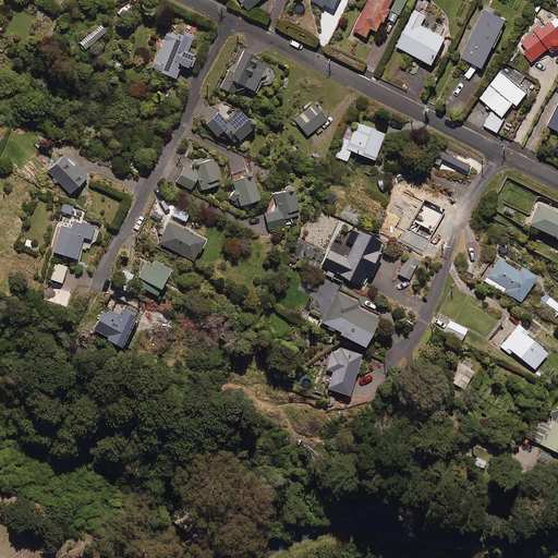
[(347,0),(338,0),(336,7),(342,10),(347,0)]
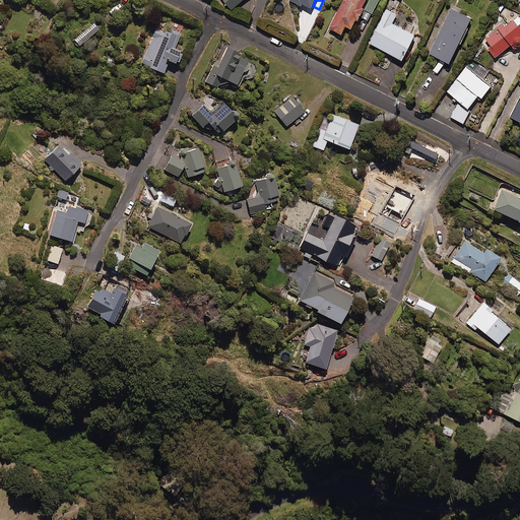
[(353,17),(355,18),(362,5),(360,4),(362,0),(340,0),(328,26),(339,31),(343,23),(348,26),(353,17)]
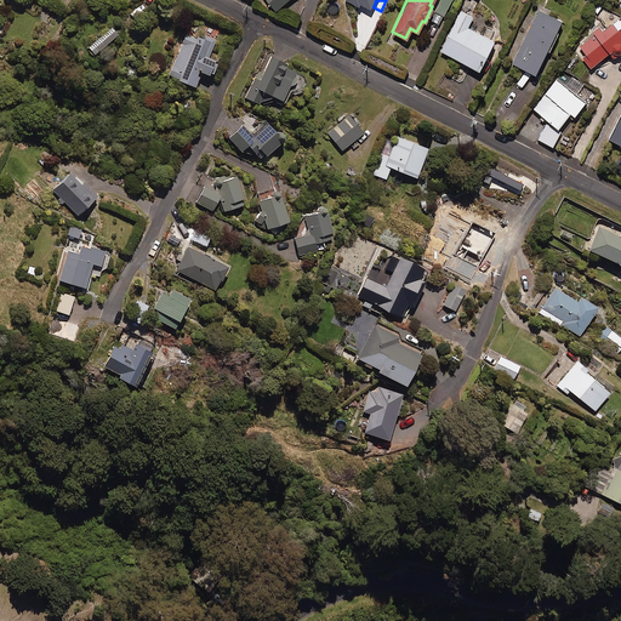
[(449,0),(439,0),(429,20),(438,23),(449,0)]
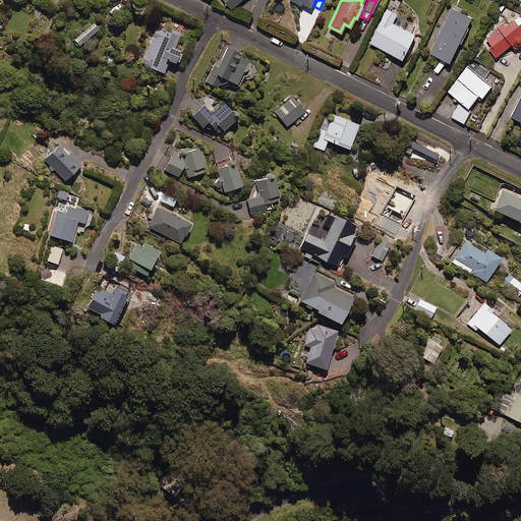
[(457,42),(460,43),(468,25),(466,24),(469,16),(450,6),(428,51),(448,60),(457,42)]
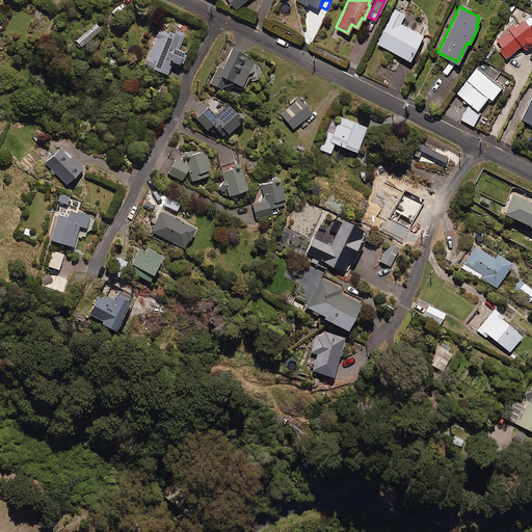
[(531,33),(531,20),(522,7),(514,14),(517,19),(495,37),(502,46),(499,49),(505,57),(521,44),(526,50),(531,44),(531,33),(531,34),(531,33)]
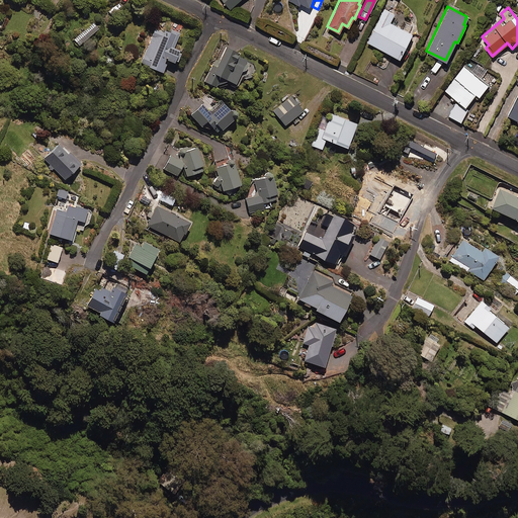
[(394,13),(383,8),(366,41),(398,57),(410,32),(389,21),(394,13)]
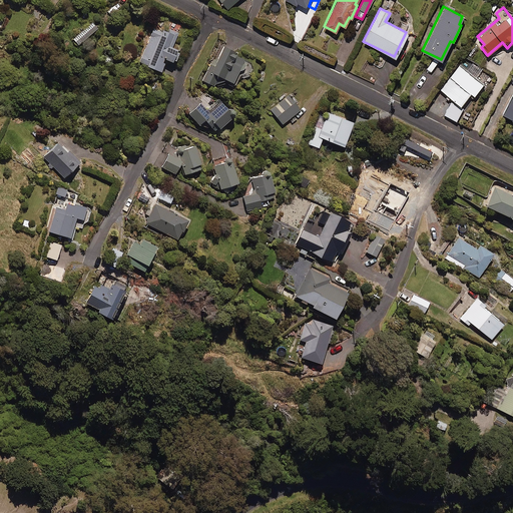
[(162,24),(160,30),(152,27),(138,60),(160,70),(165,58),(172,61),(178,48),(171,45),(178,31),(162,24)]
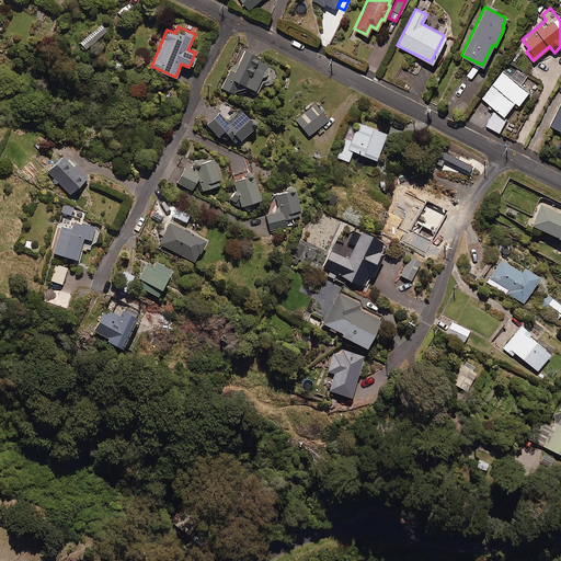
[(270,63),(242,48),(221,87),(233,93),(236,88),(254,96),(262,82),(270,86),(277,71),(267,67),(270,63)]
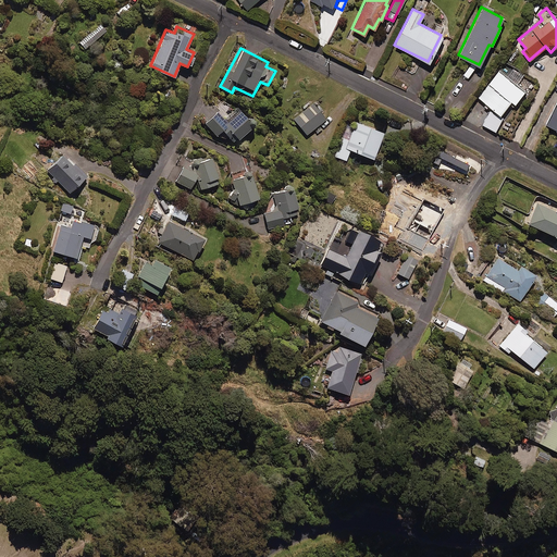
[(523,89),(498,71),(479,98),(499,113),(510,99),(514,102),(523,89)]
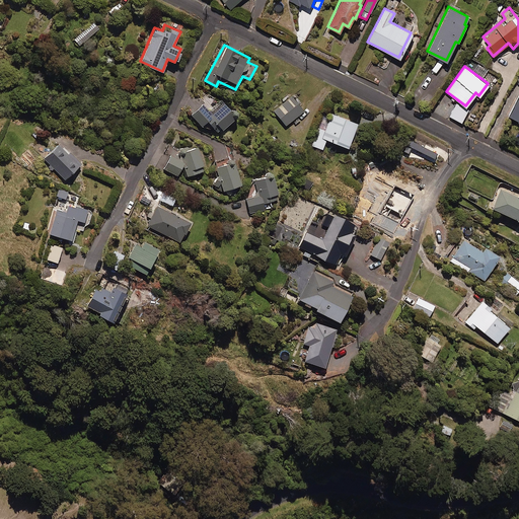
[(518,94),(508,115),(518,120),(518,94)]
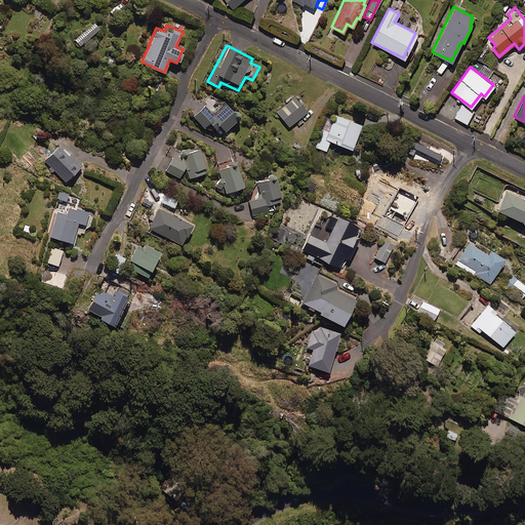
[(308,112),(296,97),(277,113),(288,127),(308,112)]
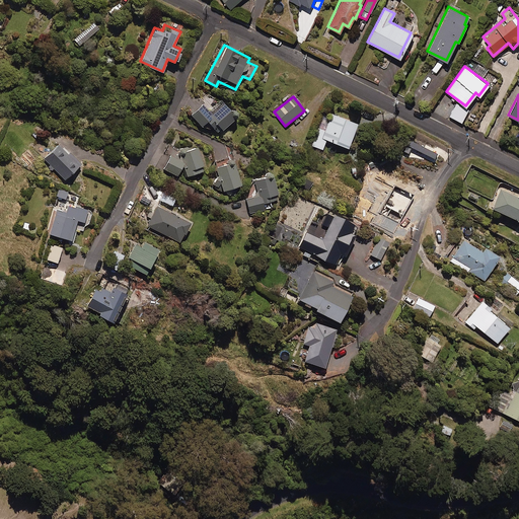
[(223,102),(211,113),(203,103),(191,114),(201,127),(208,121),(217,131),(235,116),(223,102)]
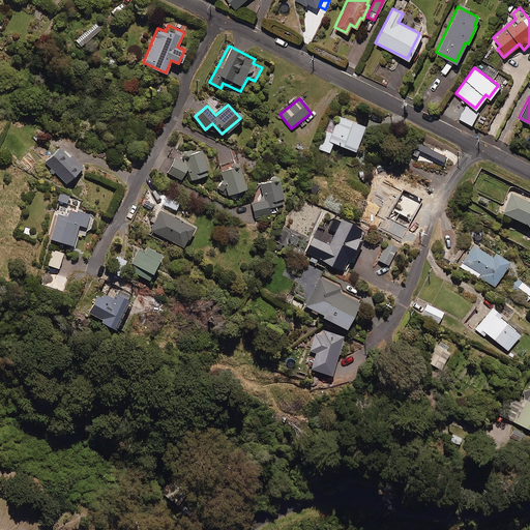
[(477,112),(466,105),(459,118),(471,124),(477,112)]
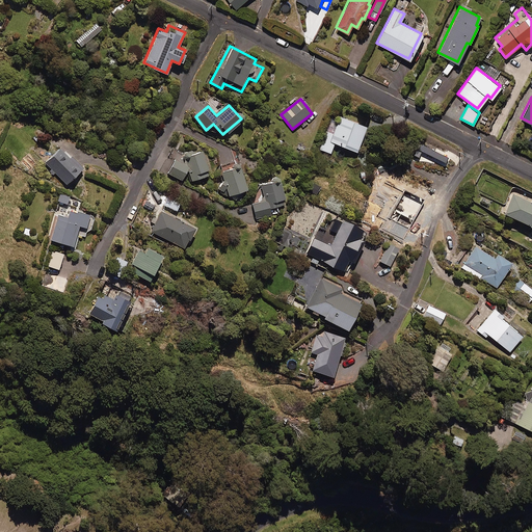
[(365,126),(331,113),(318,150),(329,153),(333,143),(355,151),(365,126)]
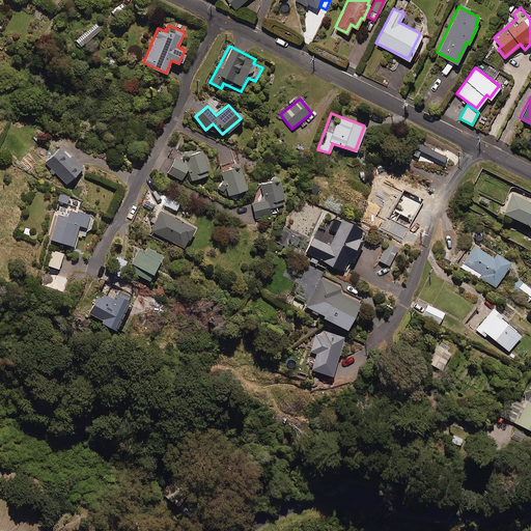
[(60,145),(44,162),(66,183),(82,166),(60,145)]
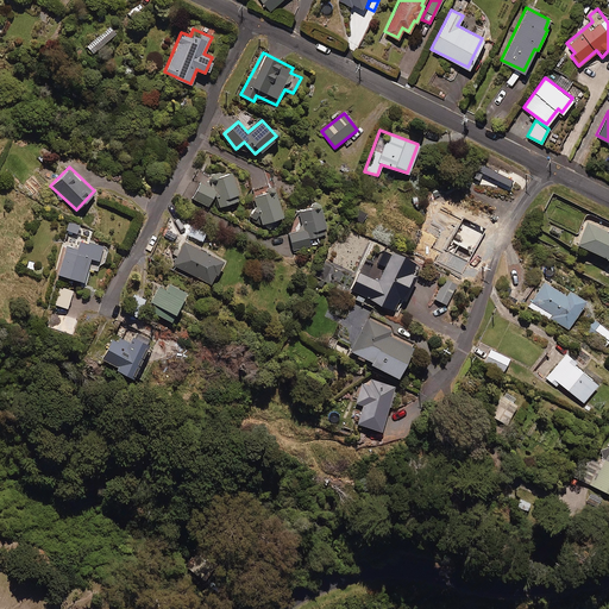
[(234,170),(213,174),(219,206),(239,203),(234,170)]
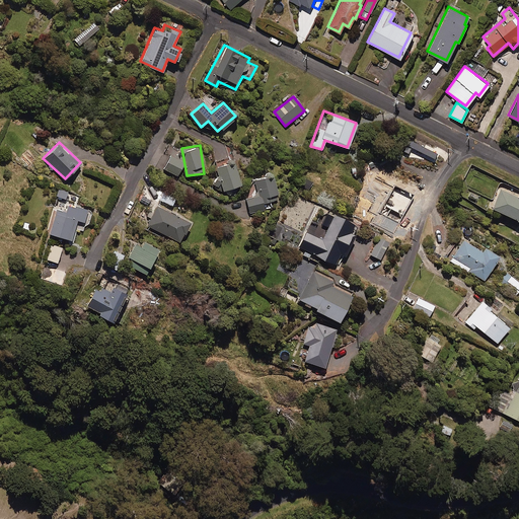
[(183,159),(169,154),(163,169),(177,174),(183,159)]
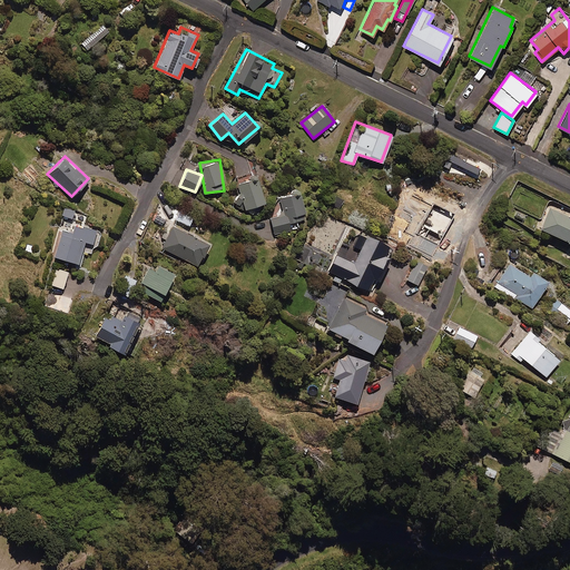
[(255,173),(235,178),(244,208),(265,202),(255,173)]
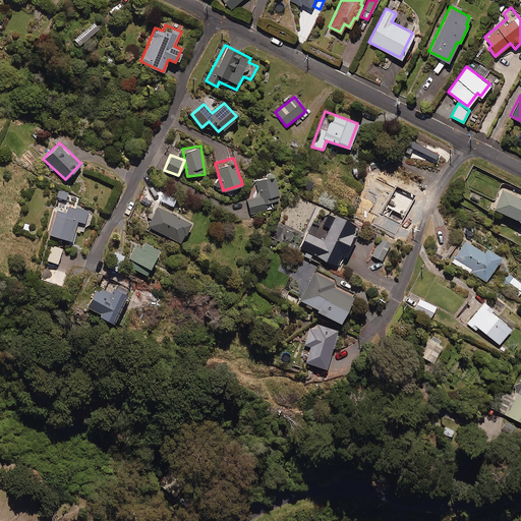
[(283,203),(273,172),(254,178),(259,194),(246,199),(250,213),(283,203)]
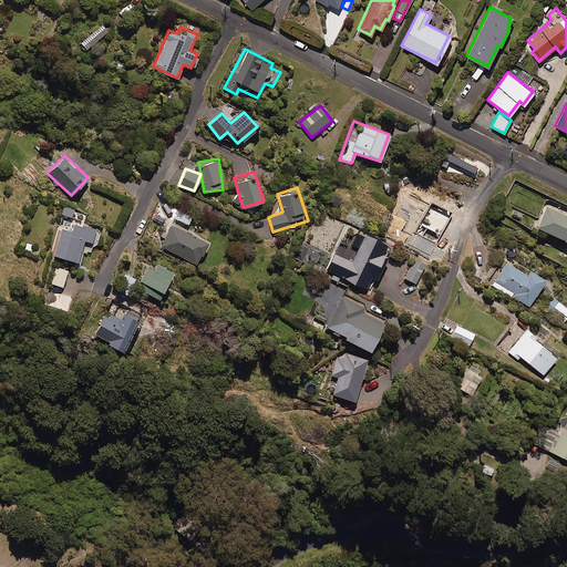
[(566,210),(548,202),(536,227),(566,241),(566,210)]
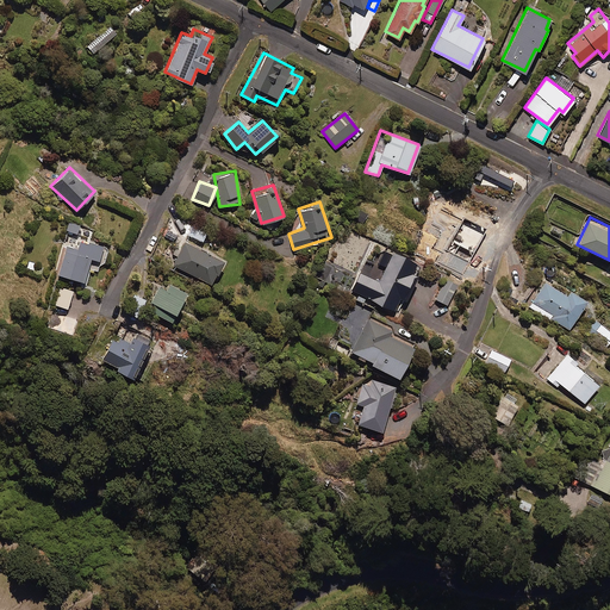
[(80,224),(69,221),(66,229),(76,234),(80,224)]
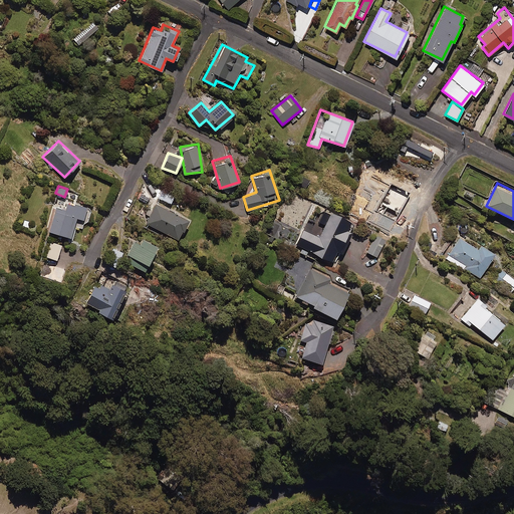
[(413,194),(400,186),(393,197),(407,205),(413,194)]
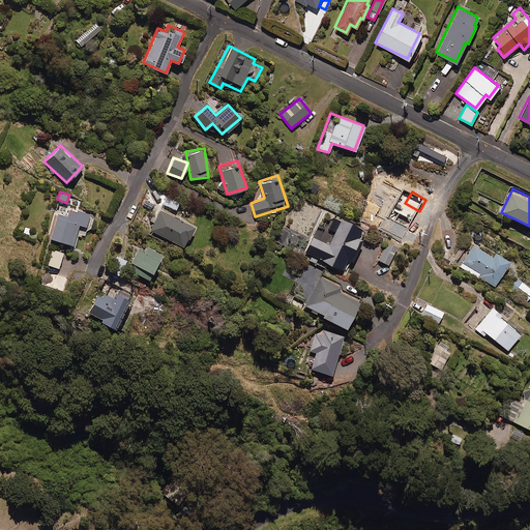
[(179,200),(166,195),(162,203),(176,209),(179,200)]
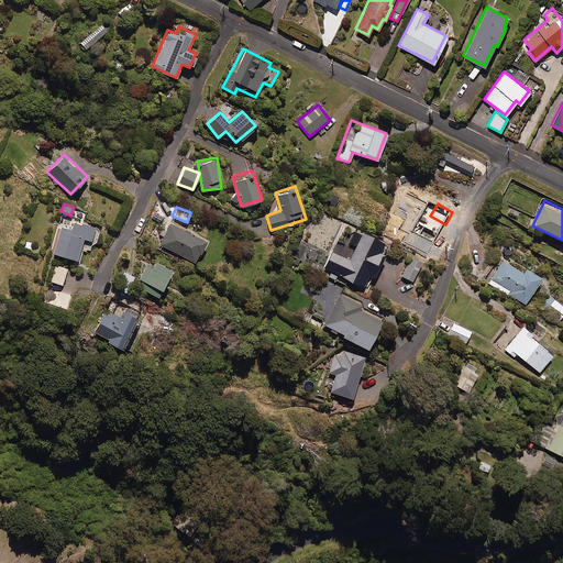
[(94,251),(100,225),(72,218),(69,229),(61,227),(54,254),(77,261),(81,246),(94,251)]
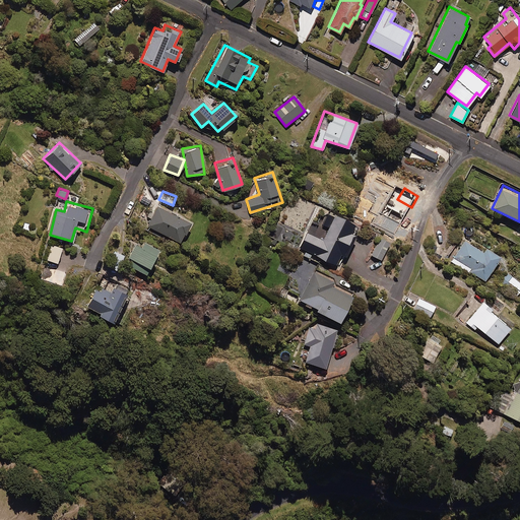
[(190,220),(157,204),(153,211),(148,209),(145,215),(150,218),(147,224),(180,241),(190,220)]
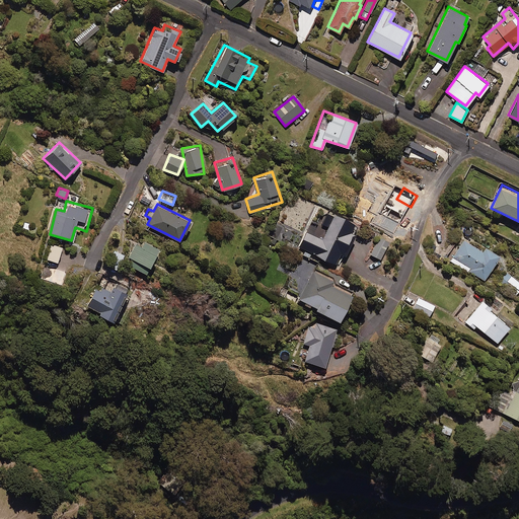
[(354,221),(334,213),(322,238),(306,231),(299,246),(335,263),(340,252),(345,254),(355,232),(350,230),(354,221)]
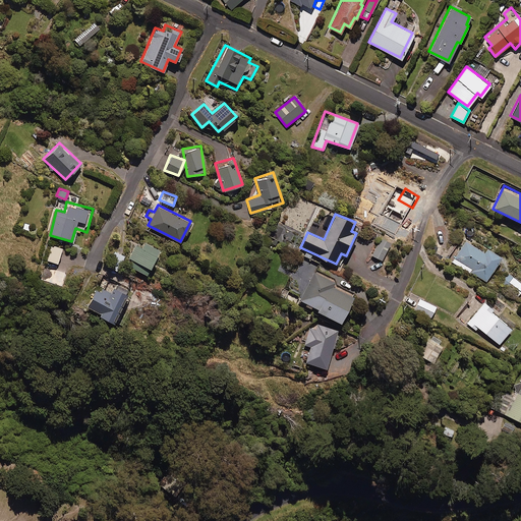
[(391,241),(382,237),(372,254),(382,259),(391,241)]
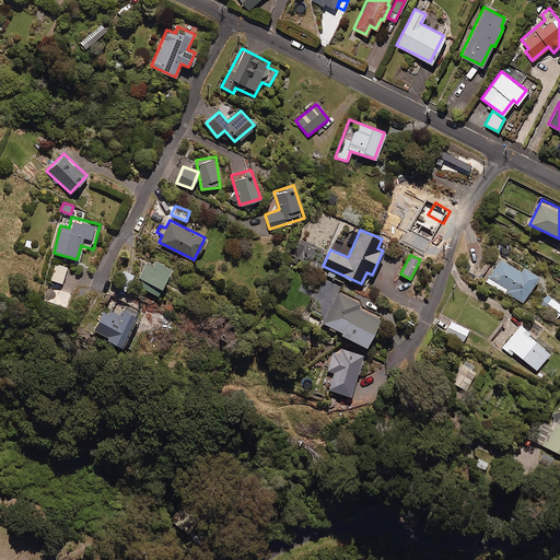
[(518,269),(499,258),(486,282),(522,302),(537,276),(520,266),(518,269)]
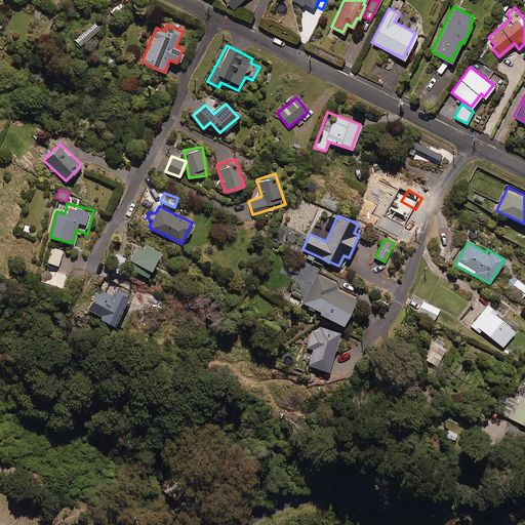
[(135,245),(129,258),(133,260),(130,267),(148,275),(159,250),(146,244),(144,248),(135,245)]
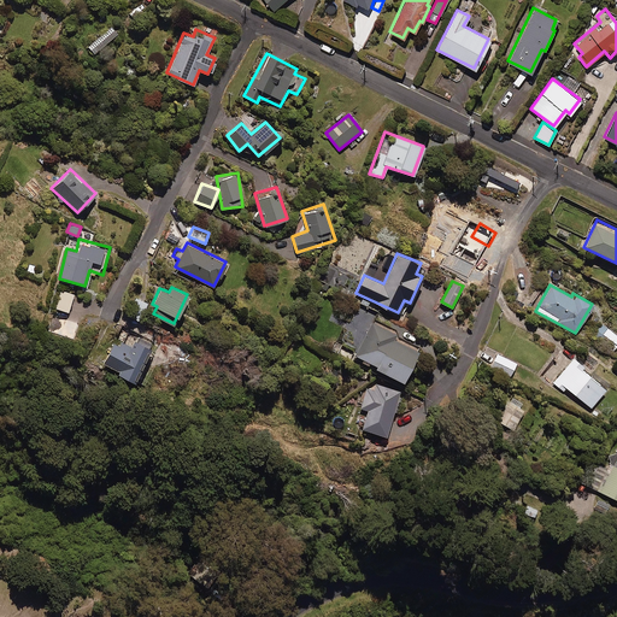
[(74,295),(62,292),(56,309),(69,312),(74,295)]
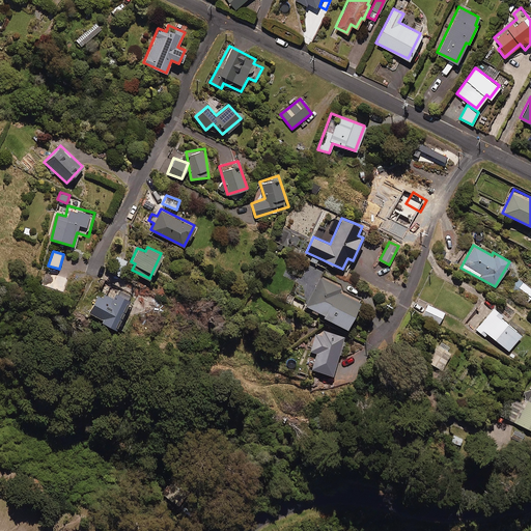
[(127,260),(115,255),(108,271),(119,276),(127,260)]
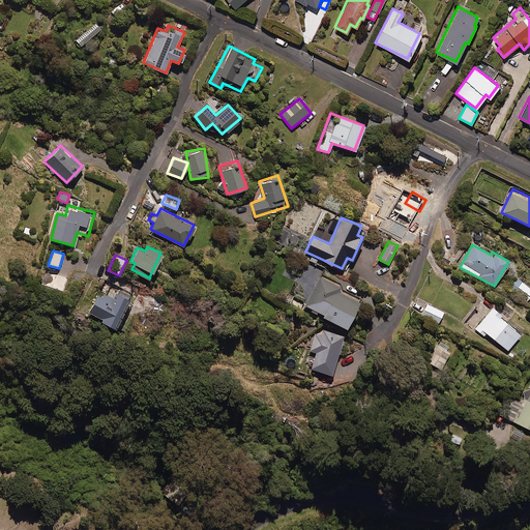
[(322,271),(306,264),(291,294),(306,301),(305,304),(324,313),(323,315),(346,325),(359,298),(337,288),(340,284),(320,274),(322,271)]
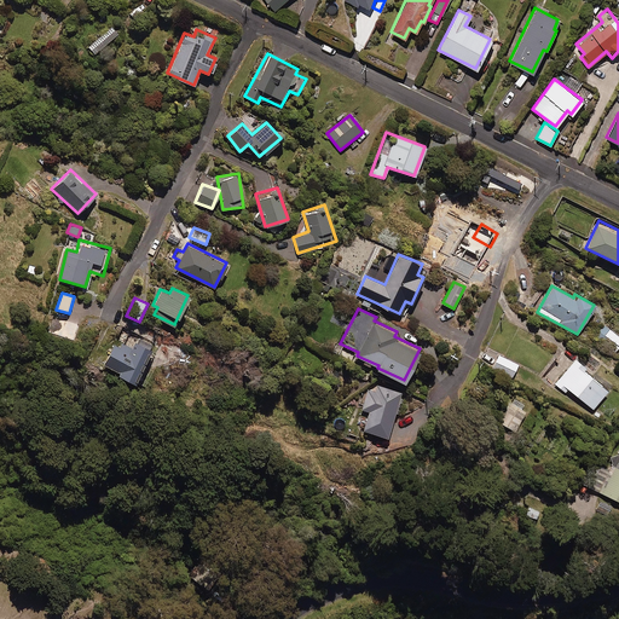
[(79,322),(52,313),(47,331),(74,339),(79,322)]
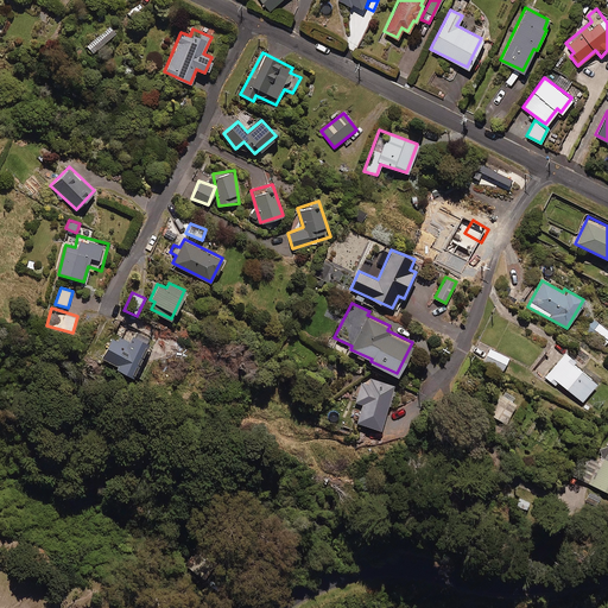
[(607,340),(607,330),(593,320),(583,333),(603,347),(607,340)]
